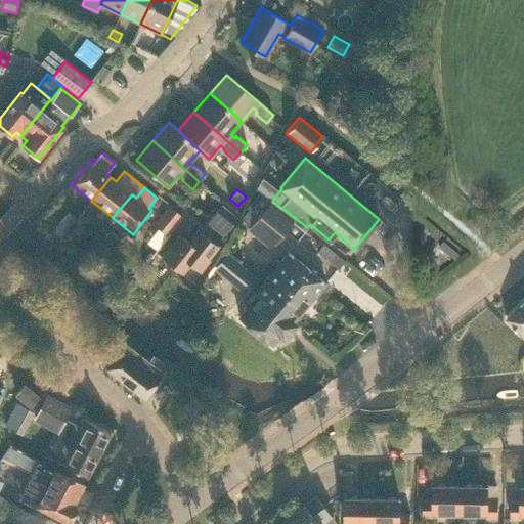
[(305,230),(307,228),(307,227),(272,201),(271,200),(248,228),(271,248),(293,220),(305,230)]
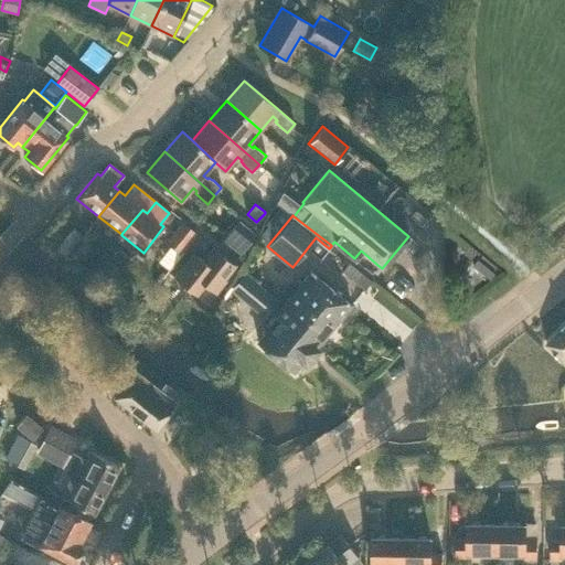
[(256,234),(238,220),(222,241),(240,254),(256,234)]
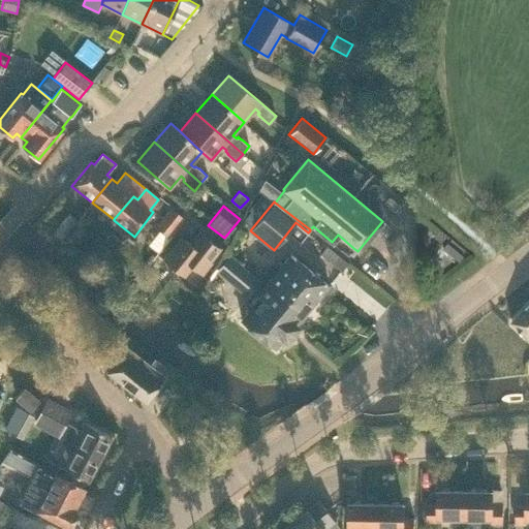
[(169,208),(154,226),(168,238),(184,219),(169,208)]
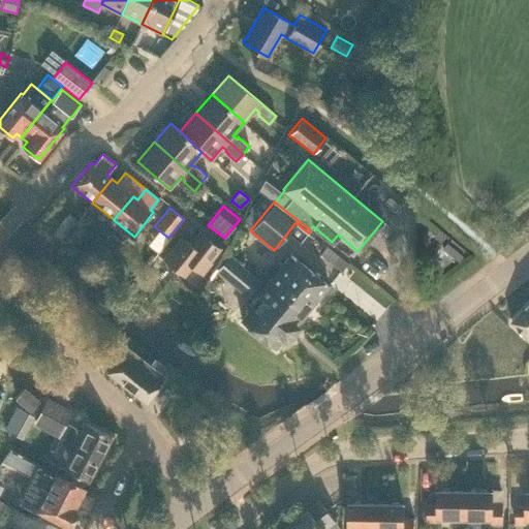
[(61,223),(69,230),(76,221),(68,214),(61,223)]
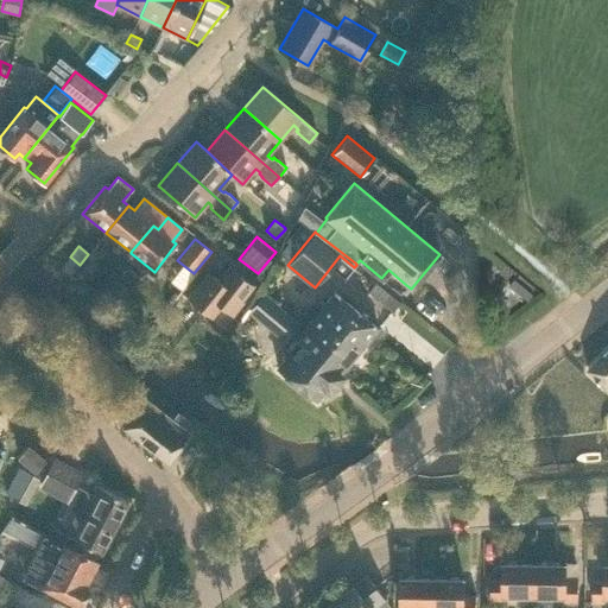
[(229,266),(219,280),(208,272),(188,298),(211,317),(220,305),(233,316),(244,303),(241,302),(253,286),(229,266)]
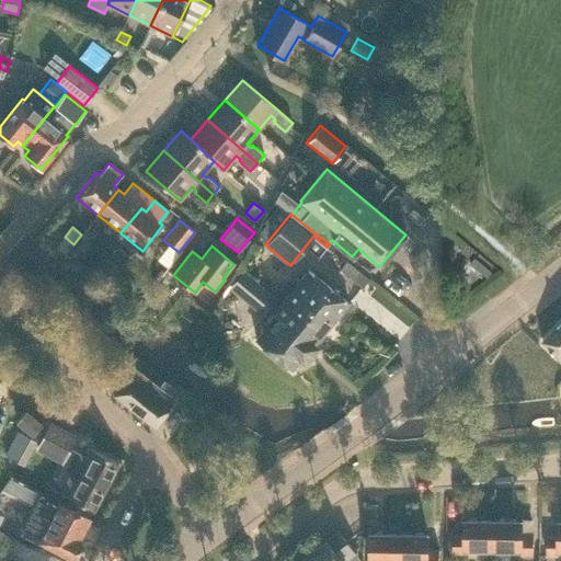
[(369,270),(375,263),(358,249),(352,256),(368,271),(369,270)]
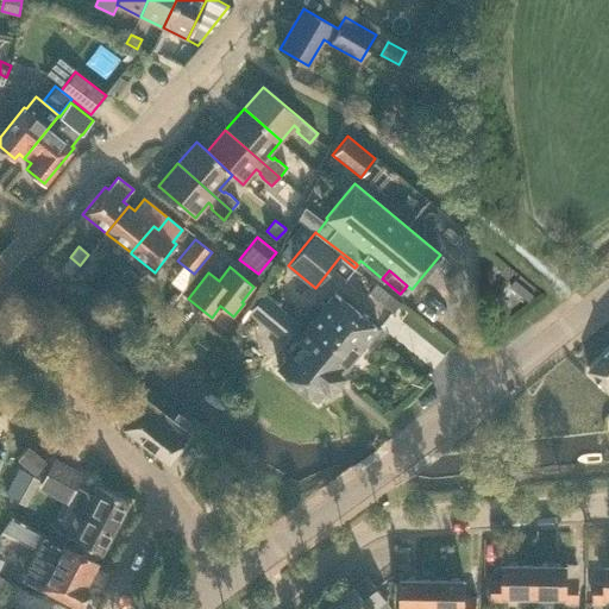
[(179,294),(189,281),(180,274),(169,287),(179,294)]
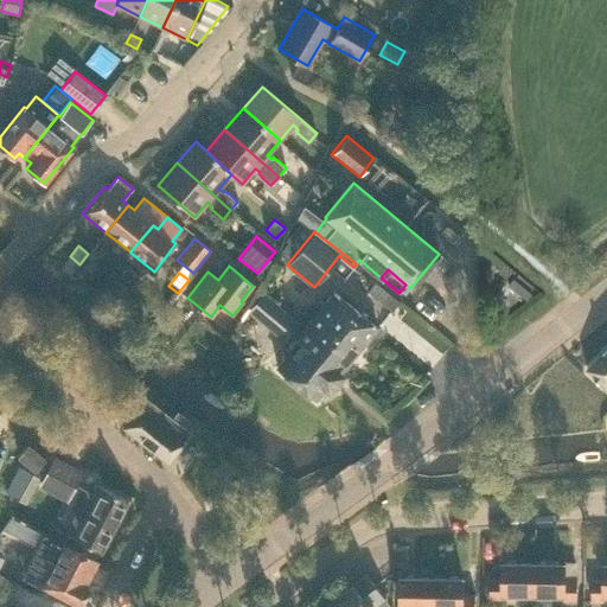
[(375,282),(368,291),(391,311),(398,302),(375,282)]
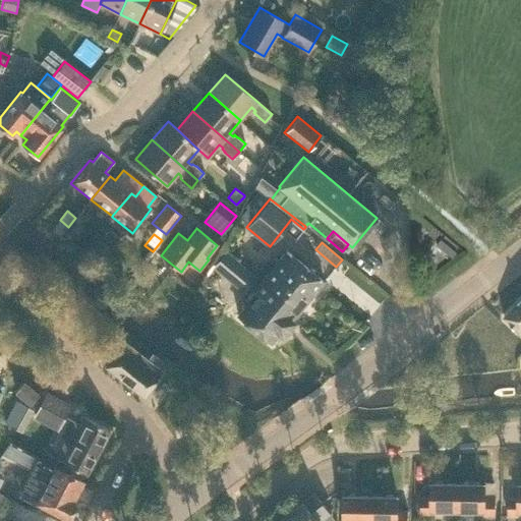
[(286,250),(261,282),(269,288),(265,294),(275,301),(271,305),(292,323),(291,322),(325,282),(286,250)]
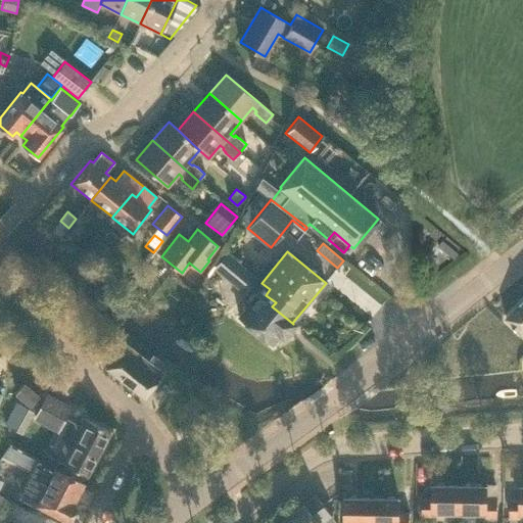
[(257,278),(239,262),(230,272),(249,287),(257,278)]
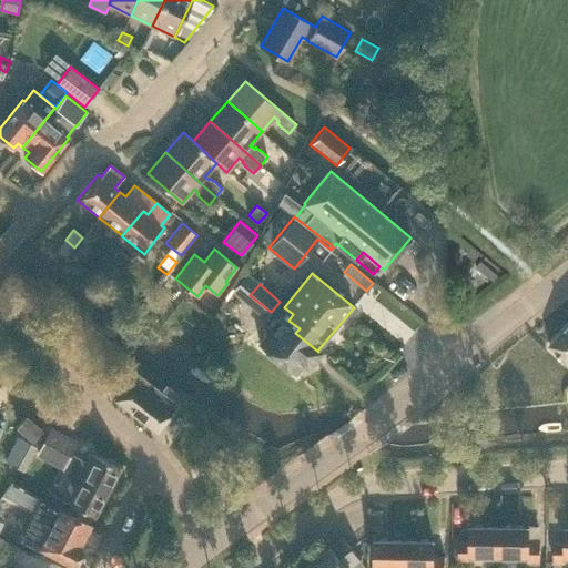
[(307,365),(318,352),(295,333),(300,328),(288,321),(293,314),(284,307),(269,326),(271,328),(260,344),(294,372),(304,361),(307,365)]
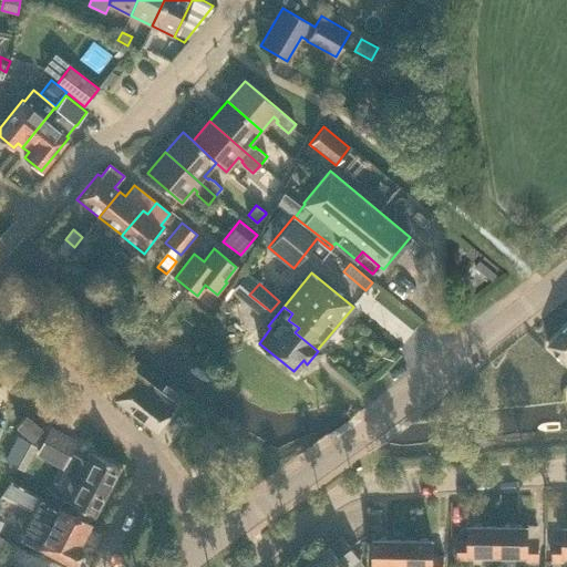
[(566,326),(549,344),(566,361),(566,326)]
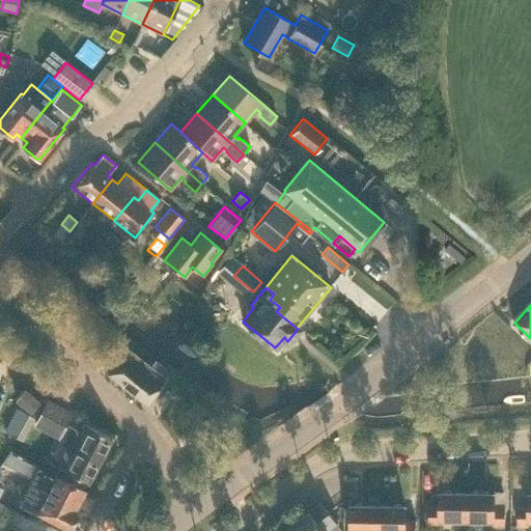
[(166,379),(160,373),(163,368),(154,362),(150,366),(127,348),(126,350),(124,348),(107,371),(146,403),(162,386),(161,385),(166,379)]
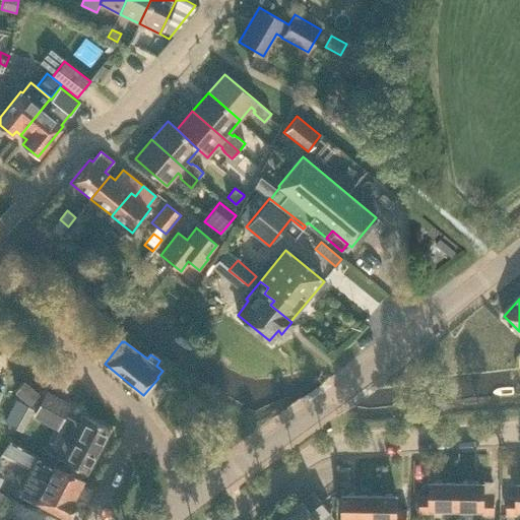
[(38,393),(23,381),(15,391),(28,402),(38,393)]
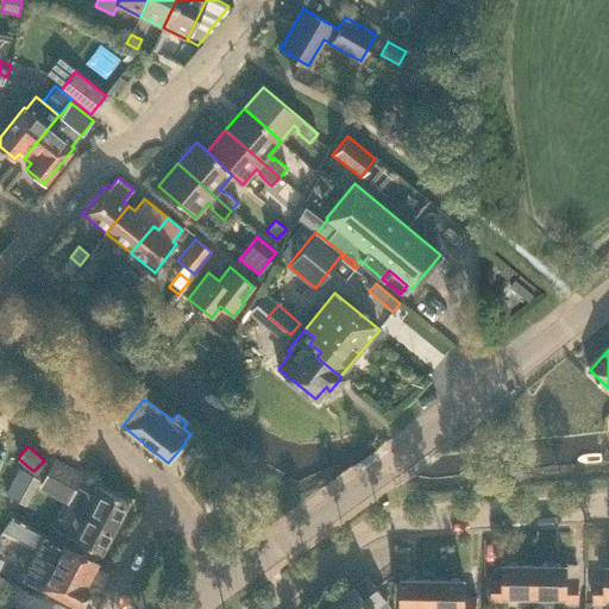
[(82,473),(54,459),(38,488),(67,503),(82,473)]
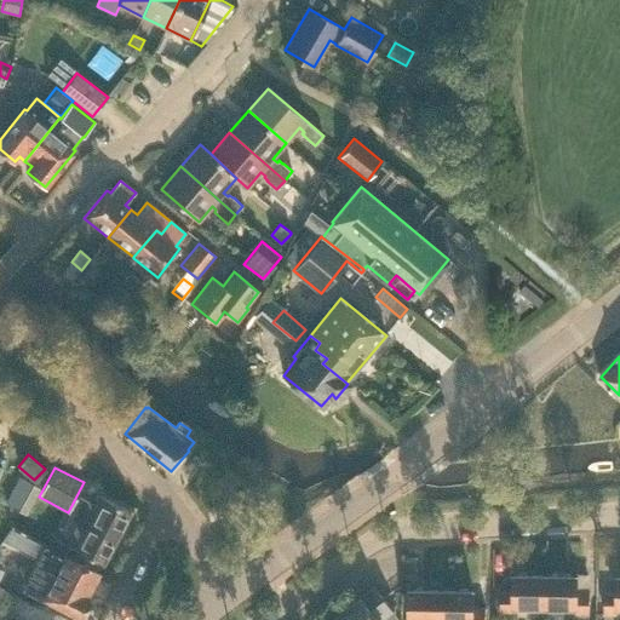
[(59,540),(73,547),(103,563),(130,510),(99,494),(90,512),(76,505),(59,540)]
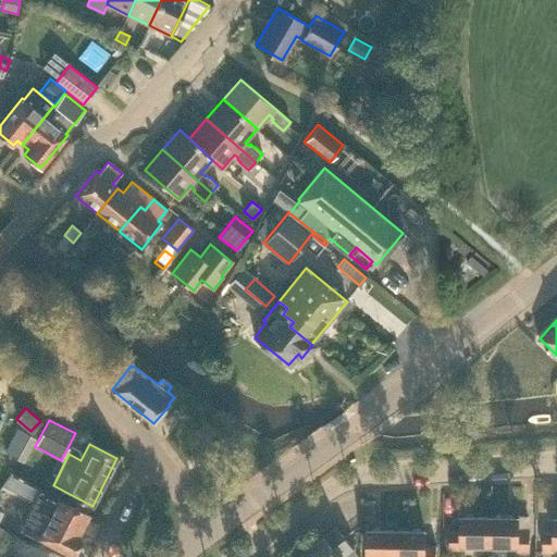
[(17,478),(11,490),(31,499),(37,489),(17,478)]
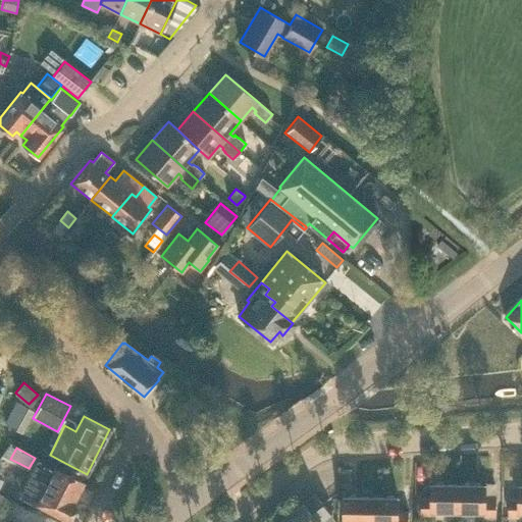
[(37,504),(67,520),(75,505),(71,503),(82,482),(45,463),(41,471),(48,474),(43,484),(46,485),(37,504)]
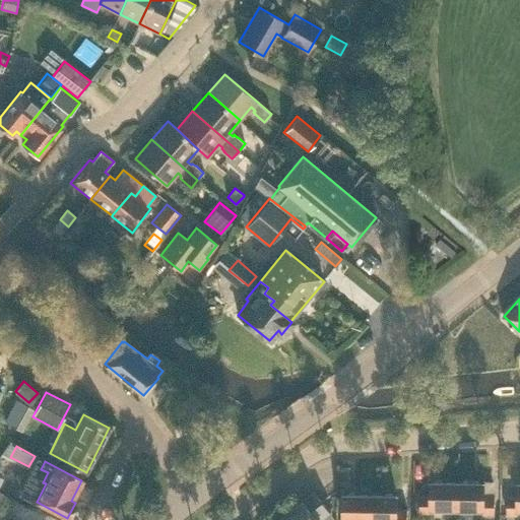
[(457,508),(458,482),(432,482),(432,497),(420,497),(420,513),(431,513),(431,508),(457,508)]
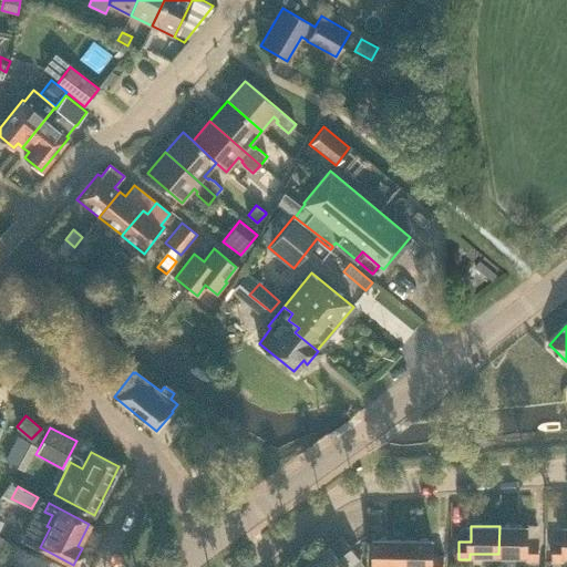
[(528,527),(500,526),(498,554),(528,555),(527,560),(539,560),(539,542),(528,542),(528,527)]
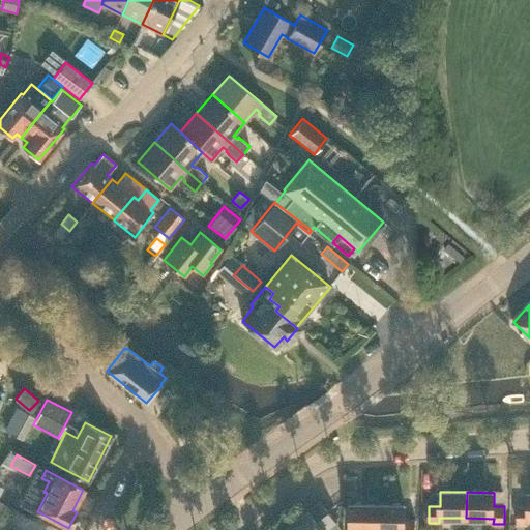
[(528,525),(528,519),(529,519),(529,493),(528,493),(528,507),(518,507),(517,525),(528,525)]
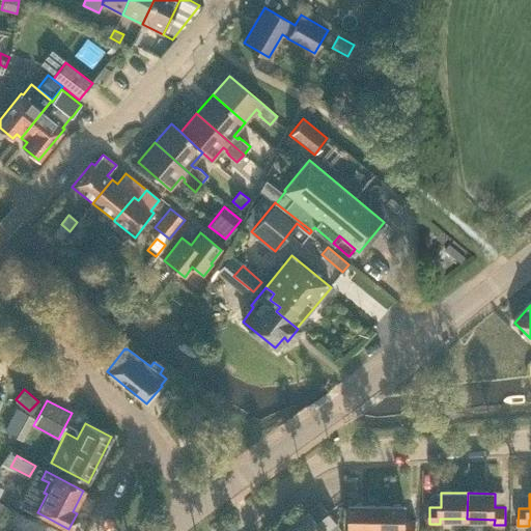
[(343,530),(337,523),(322,502),(283,530),(343,530)]
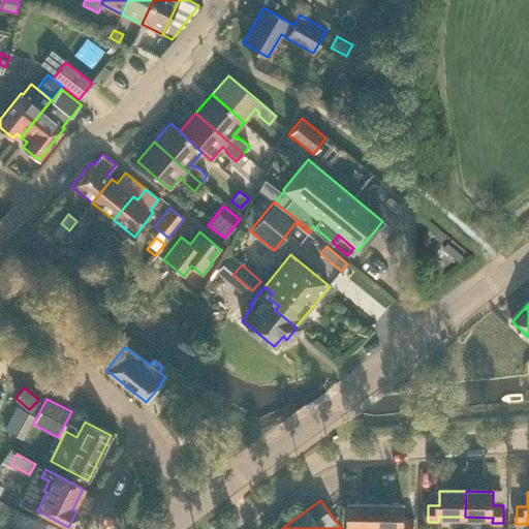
[(376,528),(377,503),(350,503),(349,528),(376,528)]
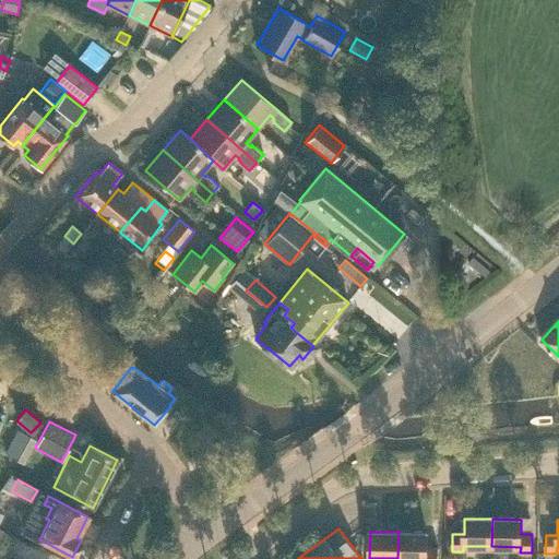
[(399,532),(397,558),(438,558),(438,548),(427,547),(427,533),(399,532)]
